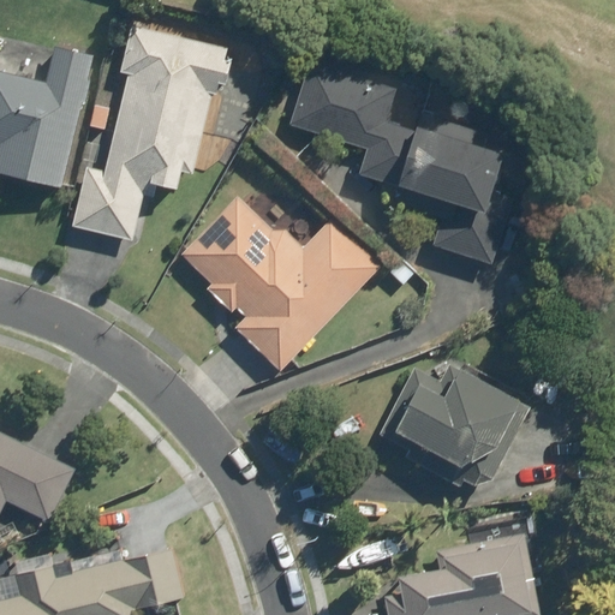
[(85,167),(75,224),(135,236),(143,193),(154,196),(155,184),(177,189),(183,162),(198,166),(214,93),(222,95),(232,48),(131,28),(102,171),(85,167)]
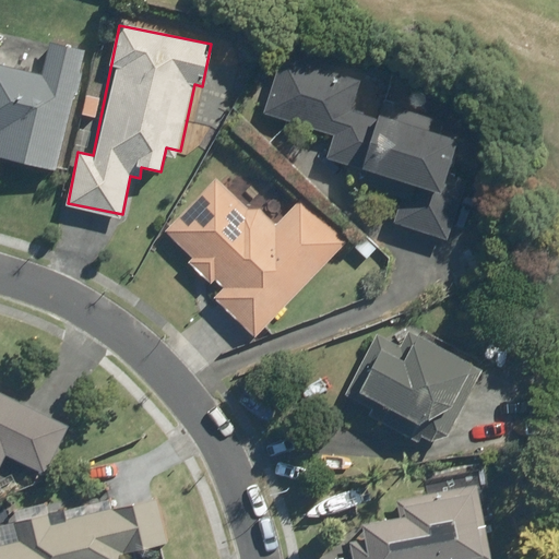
[(0,158),(61,169),(82,49),(2,35),(0,46),(0,158)]
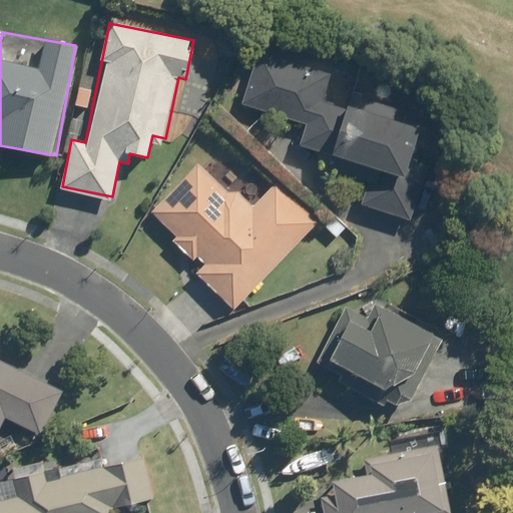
[(258,48),(241,105),(307,123),(301,146),(373,167),(363,201),(410,214),(423,168),(414,165),(425,125),(406,119),(408,111),(371,101),(369,109),(325,96),(333,69),(258,48)]
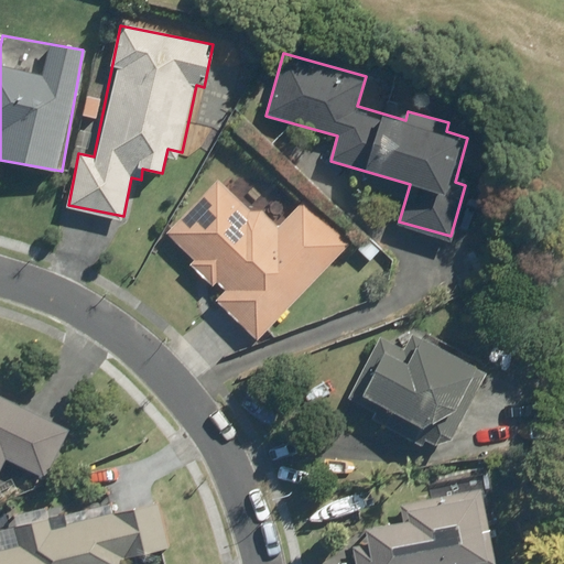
[(303,202),(278,228),(257,208),(250,215),(217,182),(167,232),(223,286),(214,296),(256,337),(347,245),(303,202)]
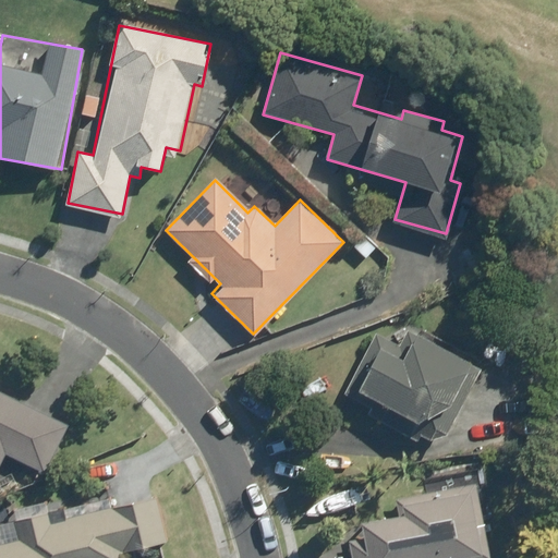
[(440,445),(482,363),(407,324),(399,340),(374,328),(340,393),(440,445)]
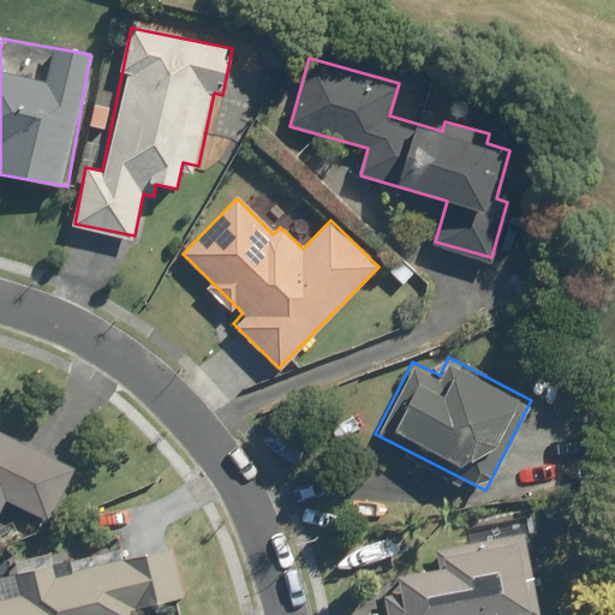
[(0,508),(5,499),(47,520),(75,465),(0,427),(0,508)]
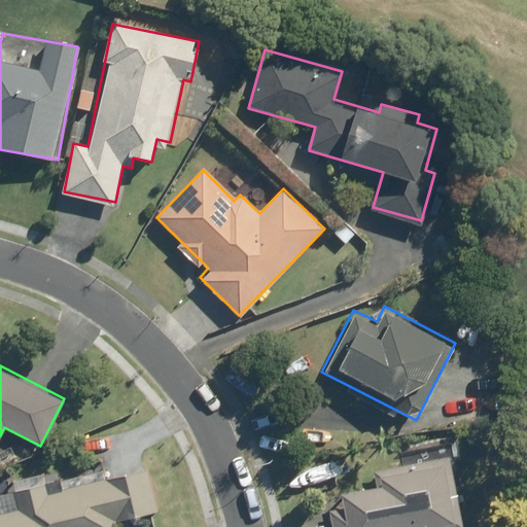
[(374,468),(377,482),(338,489),(341,503),(326,505),(330,526),(444,526),(460,524),(447,454),(374,468)]
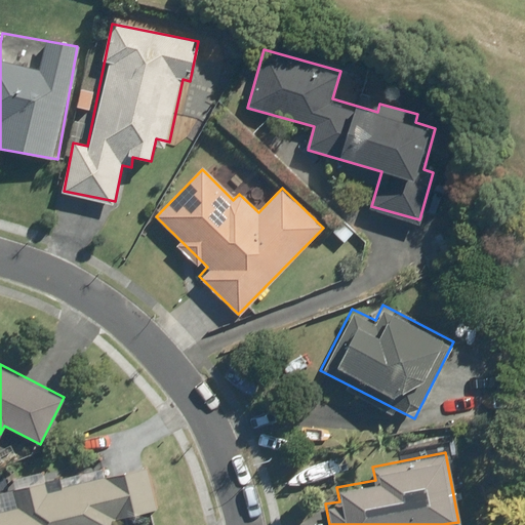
[(0,511),(0,524),(117,524),(116,520),(158,510),(147,463),(97,475),(96,470),(58,479),(62,487),(44,491),(41,480),(13,486),(18,507),(0,511)]
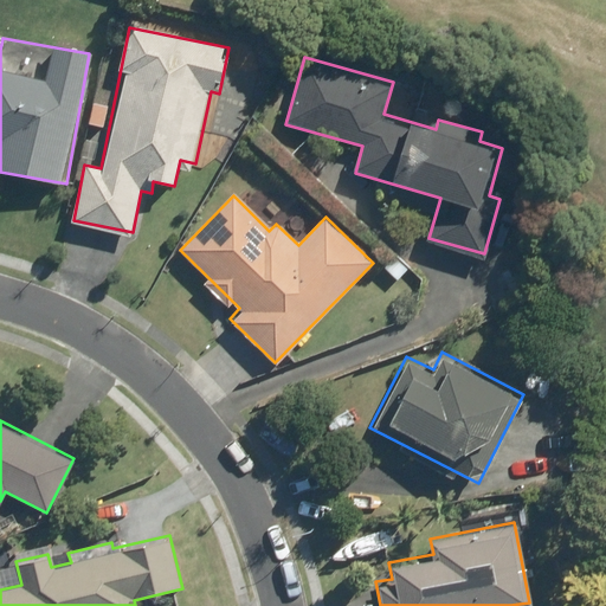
All buildings are outlined.
